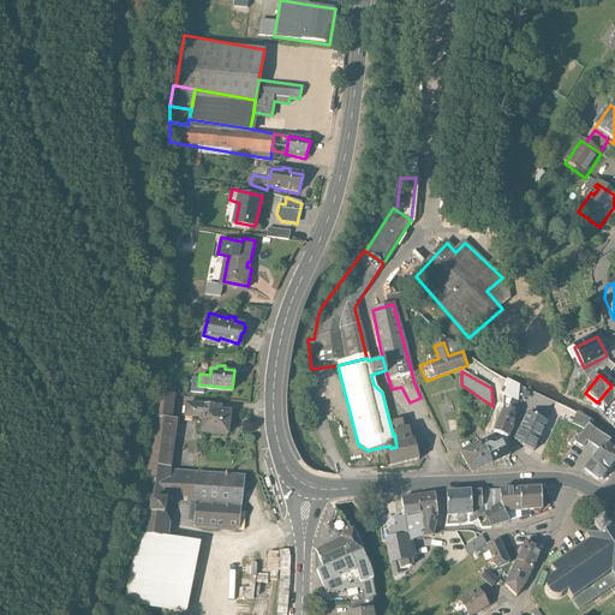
[(519,387),(507,381),(503,388),(507,389),(503,396),(518,402),(519,387)]
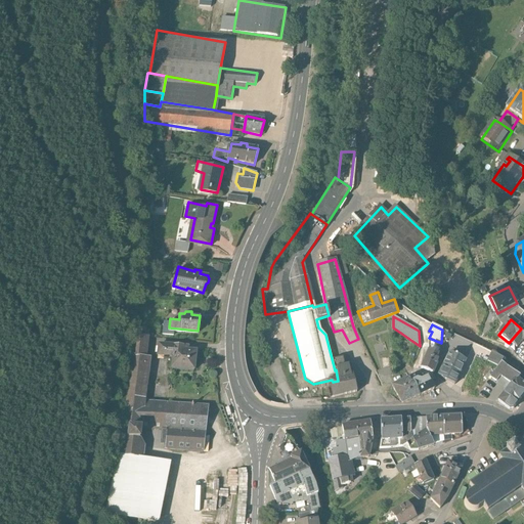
[(148,328),(135,325),(134,331),(133,331),(131,352),(129,378),(127,397),(144,399),(150,354),(145,353),(148,328)]
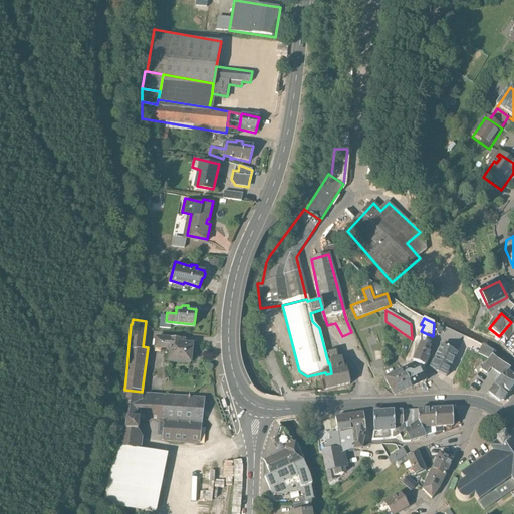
[(513,324),(511,322),(499,336),(506,341),(511,335),(513,336),(513,324)]
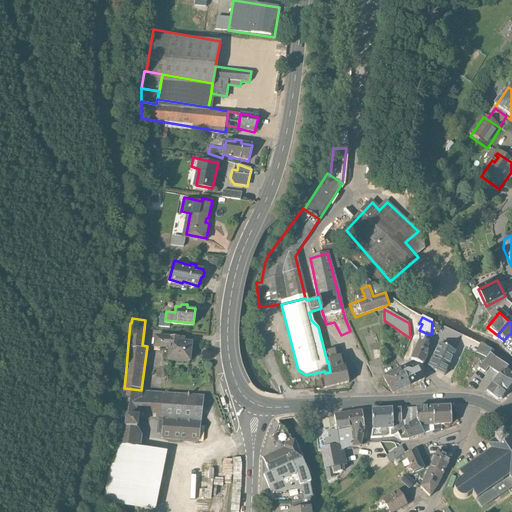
[(189,360),(191,341),(183,341),(184,337),(155,333),(154,343),(169,345),(167,358),(189,360)]
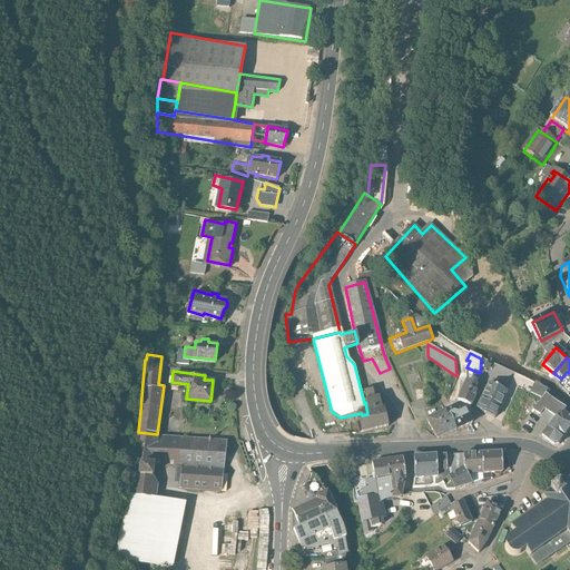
[(477,386),(467,382),(458,402),(470,406),(477,393),(474,392),(477,386)]
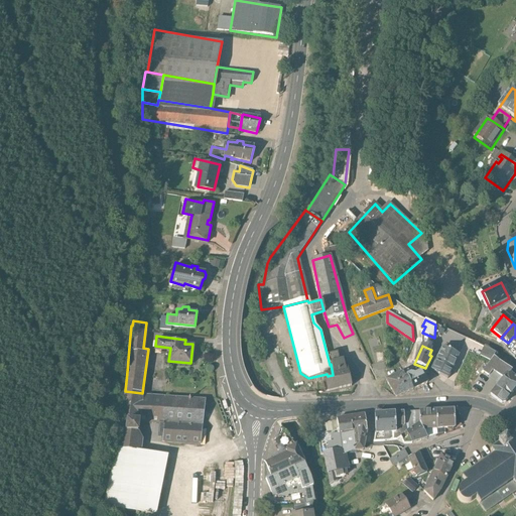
[(443,347),(436,361),(453,369),(459,356),(443,347)]
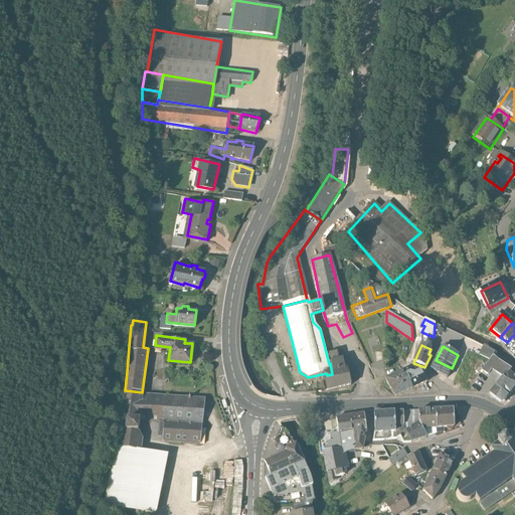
[(382,351),(375,352),(376,362),(383,361),(382,351)]
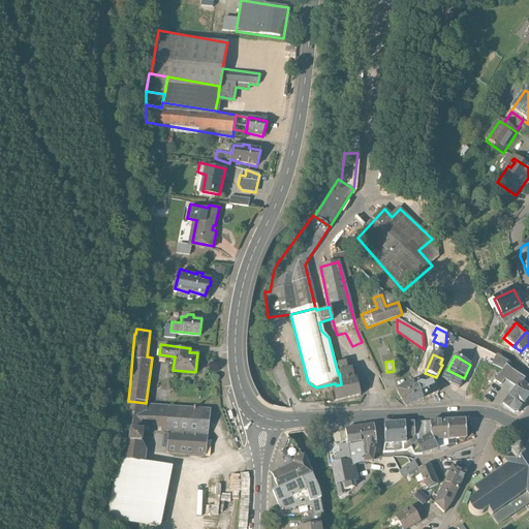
[(504,380),(511,371),(512,370),(506,365),(495,380),(501,384),(504,380)]
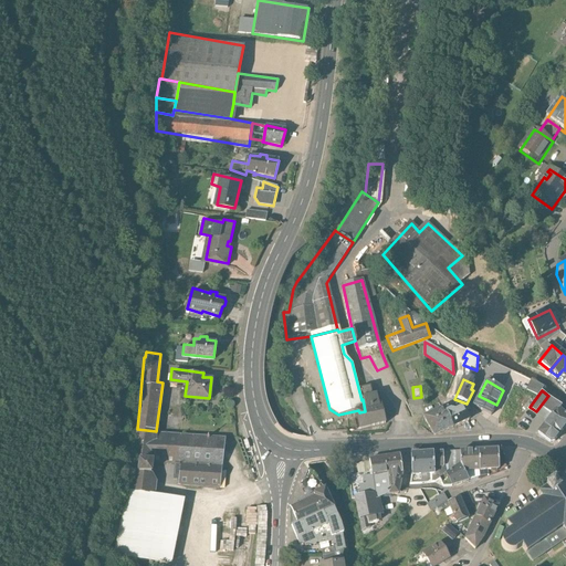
[(360,419),(357,420),(359,430),(386,425),(380,406),(379,407),(377,395),(363,399),(365,411),(359,412),(360,419)]
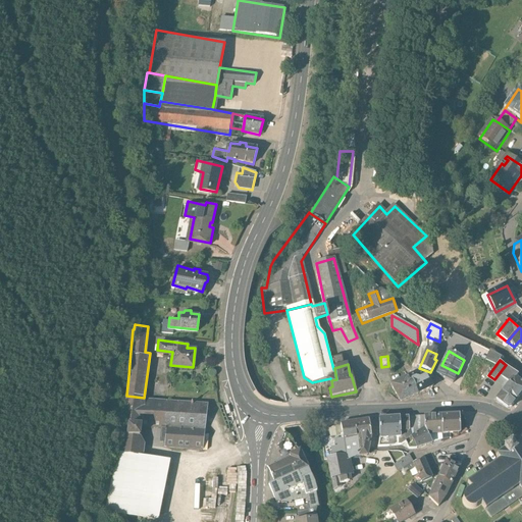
[(458,373),(441,365),(436,375),(454,383),(458,373)]
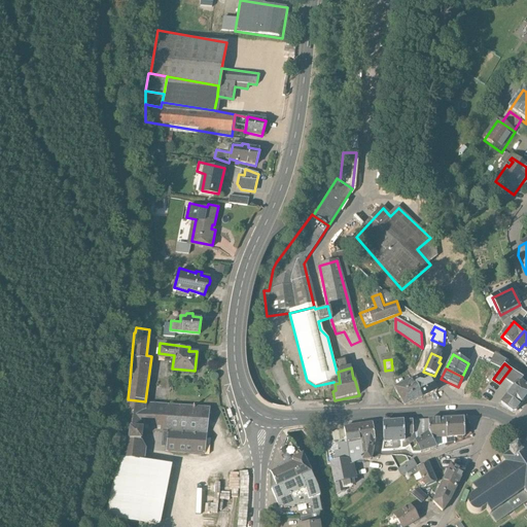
[(522,380),(510,370),(502,379),(514,387),(518,383),(519,384),(520,383),(522,380)]
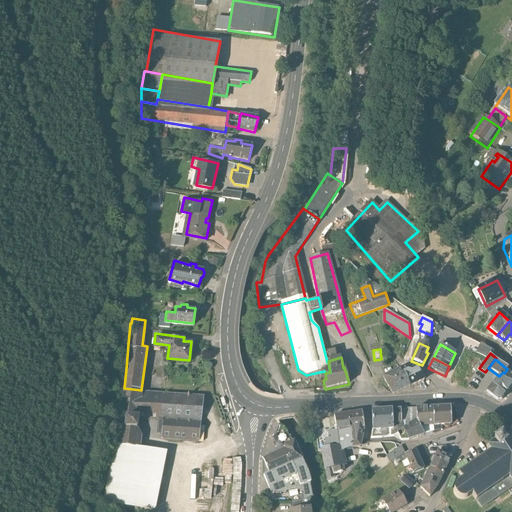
[(409,375),(405,377),(410,387),(424,381),(419,371),(414,373),(412,369),(407,370),(409,375)]
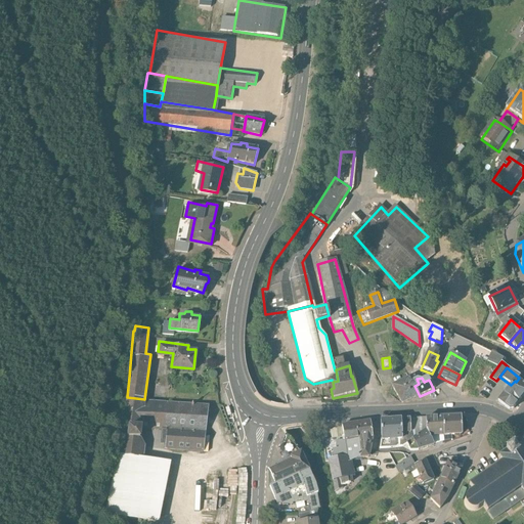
[(420,396),(415,386),(409,380),(392,387),(402,404),(420,396)]
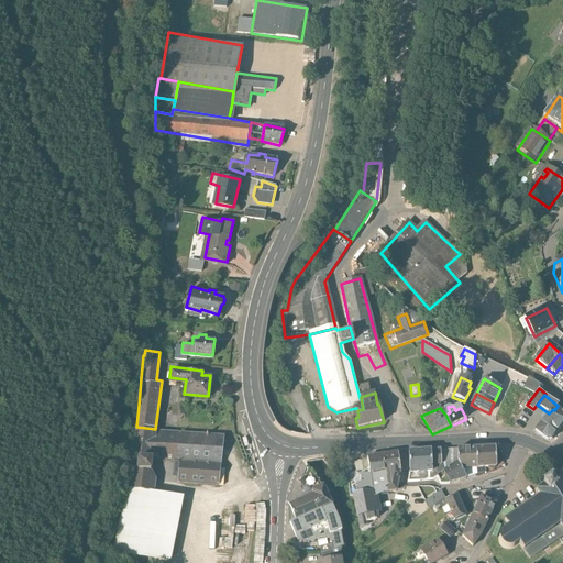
[(562,423),(562,415),(555,409),(554,410),(553,409),(549,414),(536,432),(547,441),(551,441),(551,440),(562,423)]
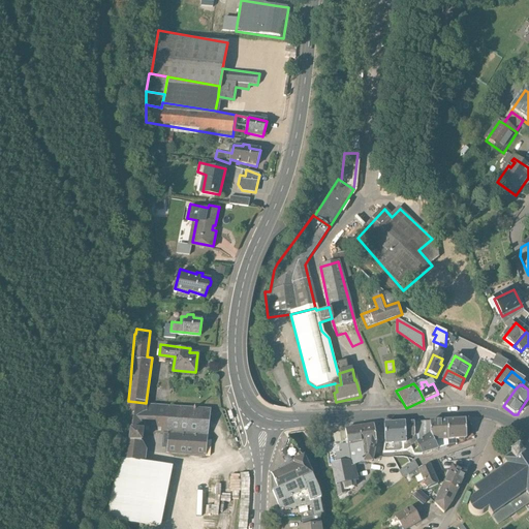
[(193,408),(146,403),(128,401),(123,438),(120,456),(144,460),(146,447),(141,447),(143,430),(169,432),(207,436),(210,409),(195,408),(195,407),(193,406),(193,408)]
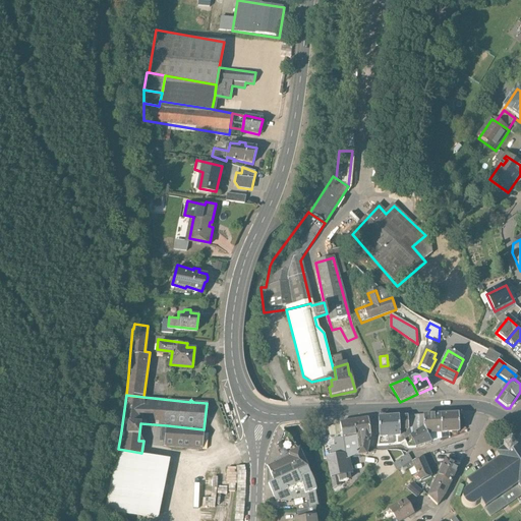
[(458,415),(441,416),(442,435),(458,433),(459,432),(459,429),(458,415)]
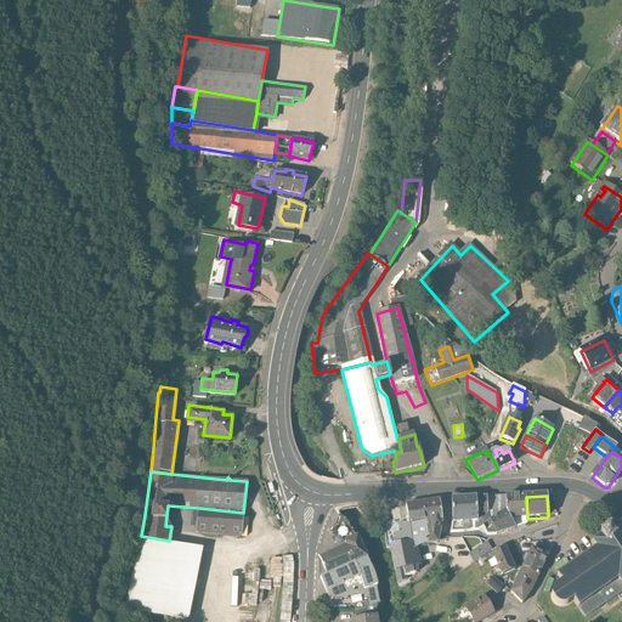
[(509,520),(527,519),(526,497),(505,497),(505,513),(509,520)]
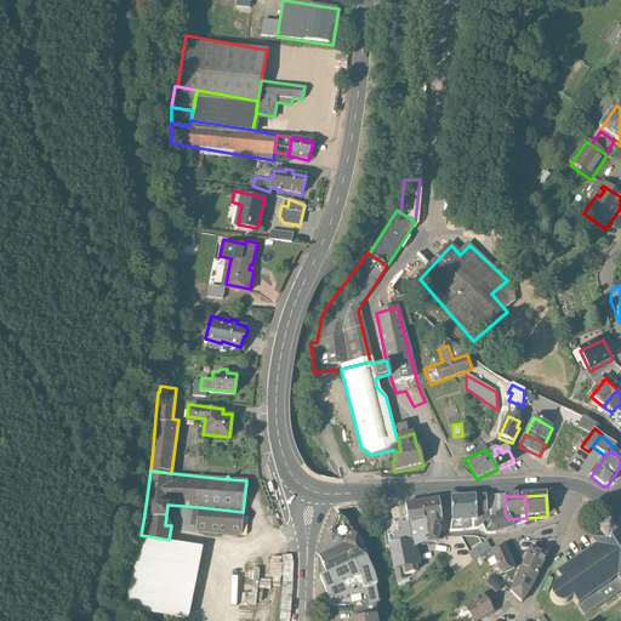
[(486,497),(450,500),(453,522),(451,522),(450,531),(463,530),(462,522),(477,522),(477,514),(486,513),(486,497)]
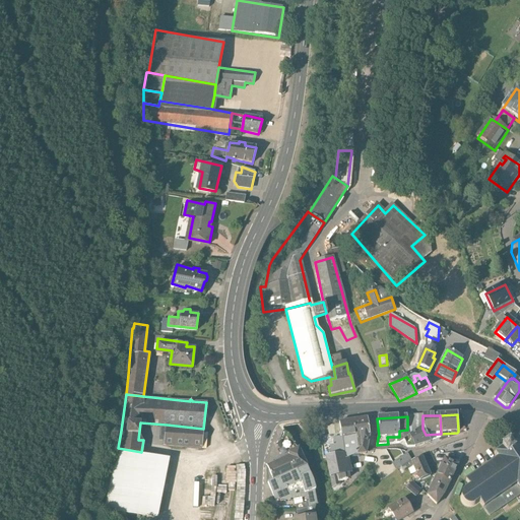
[(367,419),(339,424),(341,435),(341,439),(333,440),(335,456),(345,455),(356,454),(356,455),(366,454),(369,435),(367,419)]
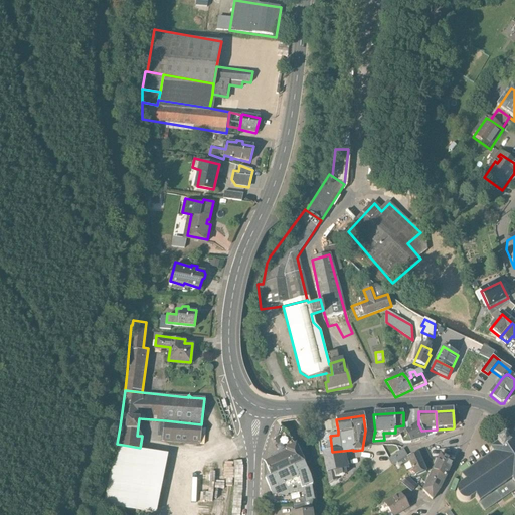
[(199,444),(201,424),(165,420),(163,440),(199,444)]
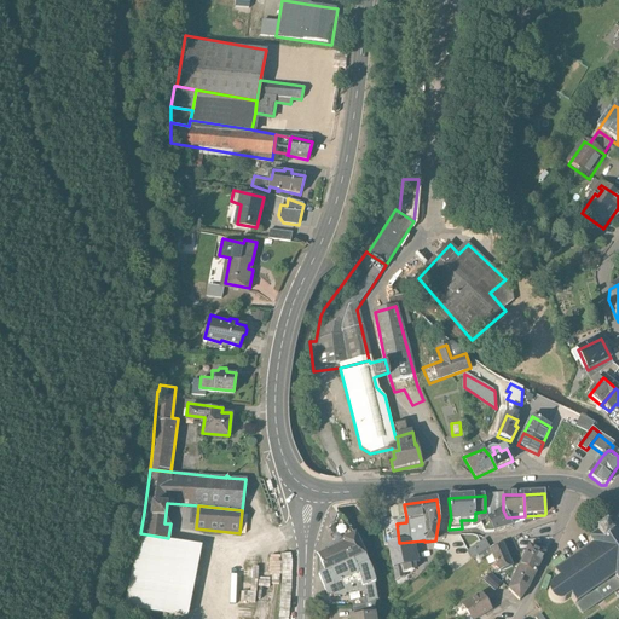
[(507,518),(503,510),(480,525),(485,533),(493,532),(512,527),(507,518)]
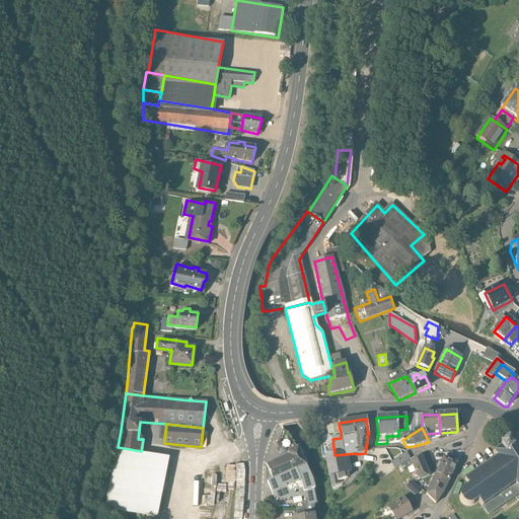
[(332,439),(341,438),(341,434),(319,437),(322,457),(325,457),(335,455),(332,439)]
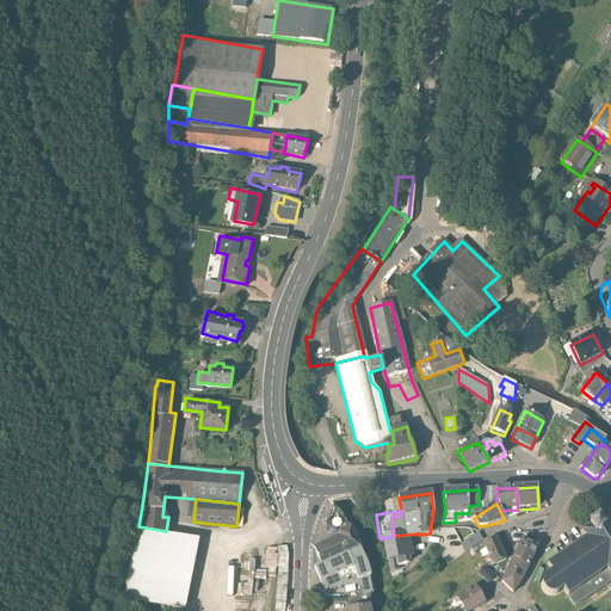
[(610,523),(606,517),(598,522),(588,528),(590,528),(581,534),(586,541),(580,545),(579,544),(568,553),(568,554),(562,559),(561,557),(548,567),(553,575),(548,578),(545,579),(544,580),(543,582),(542,584),(542,586),(542,587),(542,588),(542,590),(543,592),(543,593),(544,594),(545,596),(548,596),(549,597),(550,597),(551,597),(553,597),(554,597),(555,597),(557,596),(560,594),(559,593),(563,591),(575,608),(610,582),(610,523)]
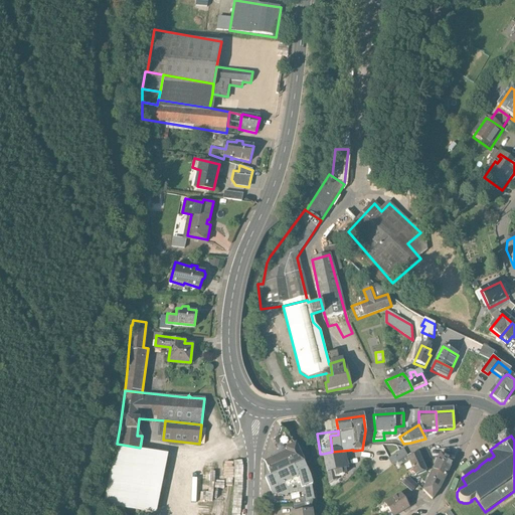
[(140,448),(117,444),(106,503),(154,512),(166,454),(140,448)]
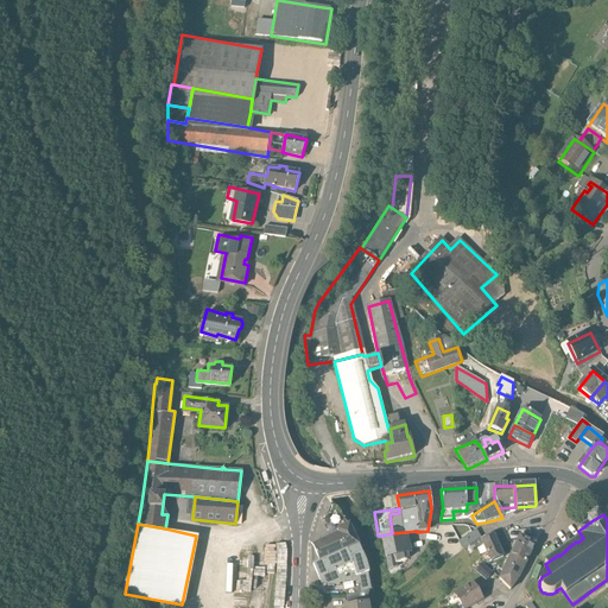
[(339,534),(314,546),(314,564),(322,583),(331,580),(330,574),(336,570),(342,582),(352,578),(353,582),(358,581),(361,594),(371,590),(369,577),(367,569),(365,562),(349,525),(337,530),(339,534)]
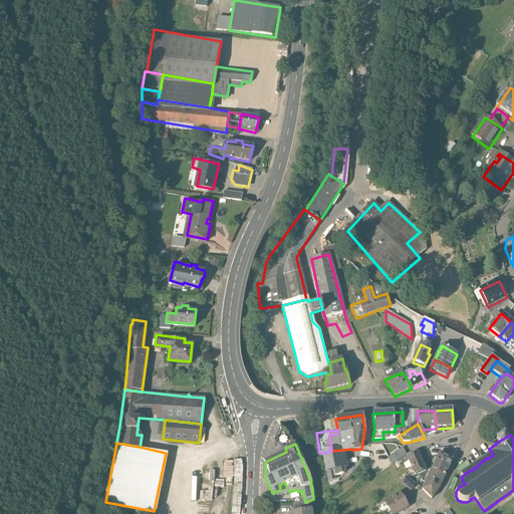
[(341,450),(331,451),(322,453),(329,483),(335,480),(334,477),(344,473),(343,468),(345,468),(341,450)]
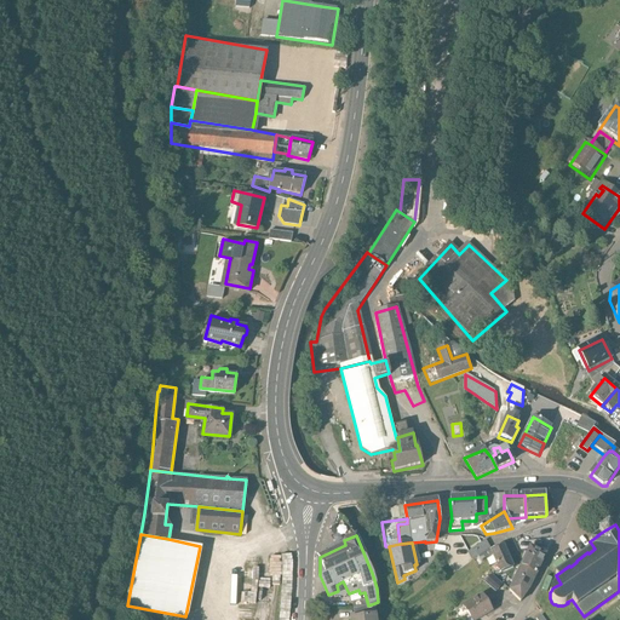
[(512,569),(504,546),(492,552),(501,574),(512,569)]
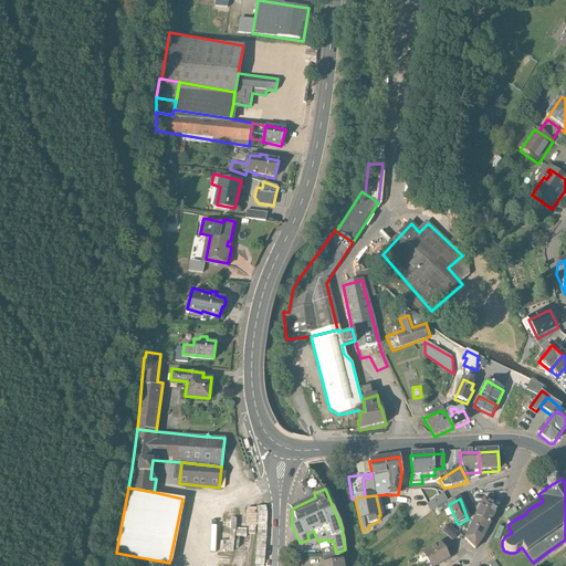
[(498,507),(483,501),(464,541),(475,551),(482,540),(498,507)]
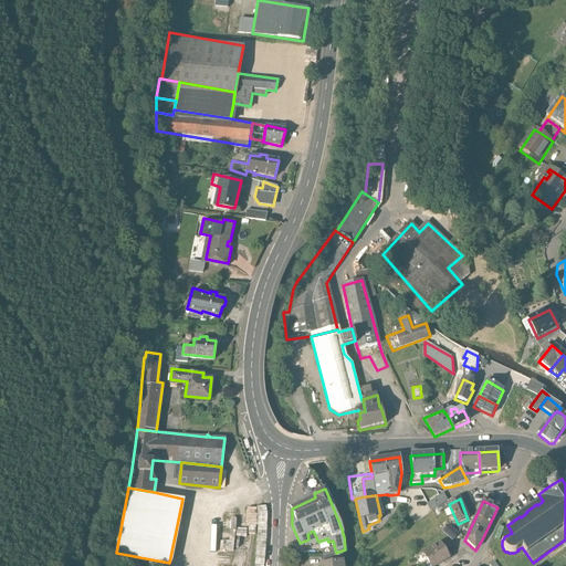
[(437,565),(449,559),(440,545),(423,555),(430,565),(437,565)]
